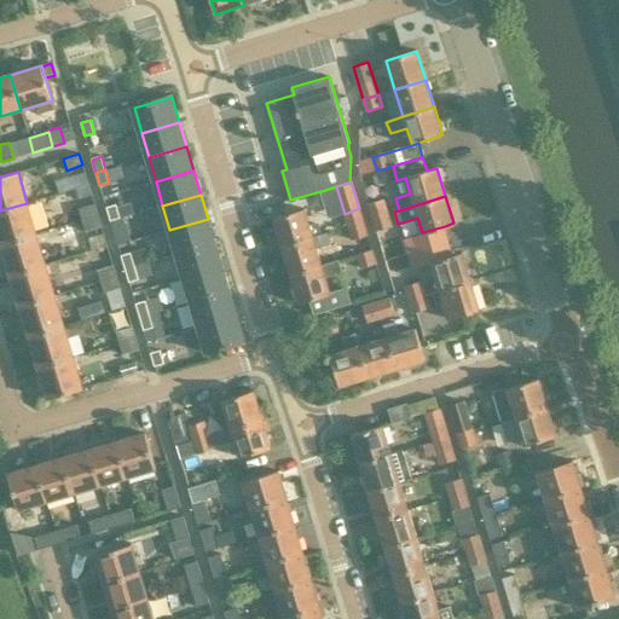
[(372,218),(387,214),(383,200),(369,204),(372,218)]
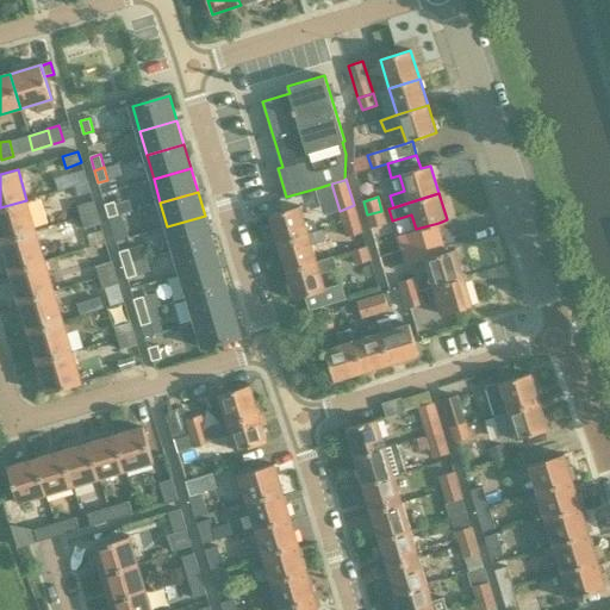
[(26,200),(0,207),(0,235),(1,241),(36,231),(26,200)]
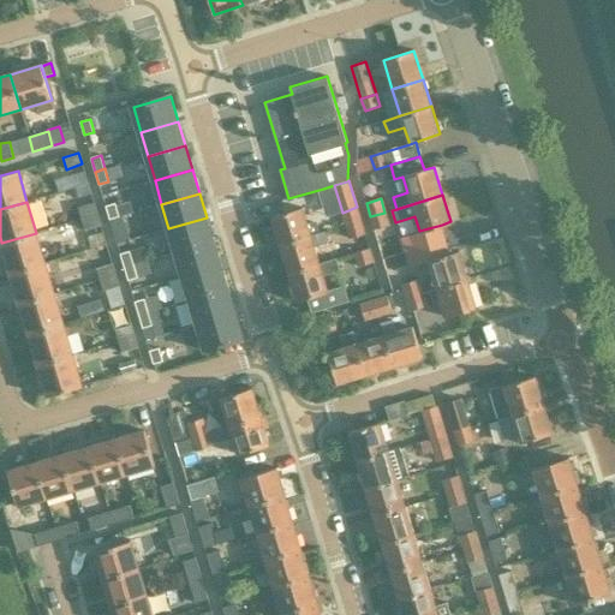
[(82,219),(97,214),(94,202),(78,207),(82,219)]
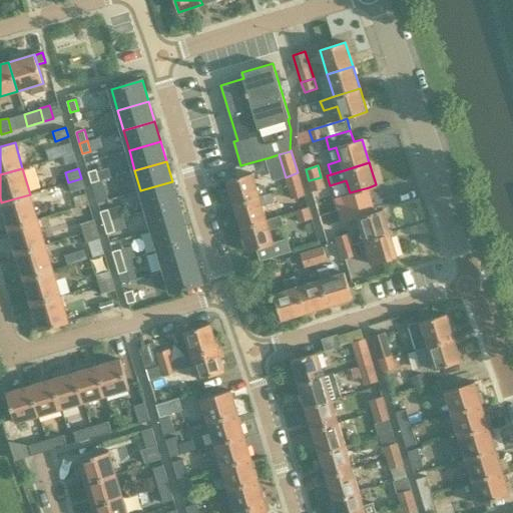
[(96,169),(88,171),(91,182),(99,180),(96,169)]
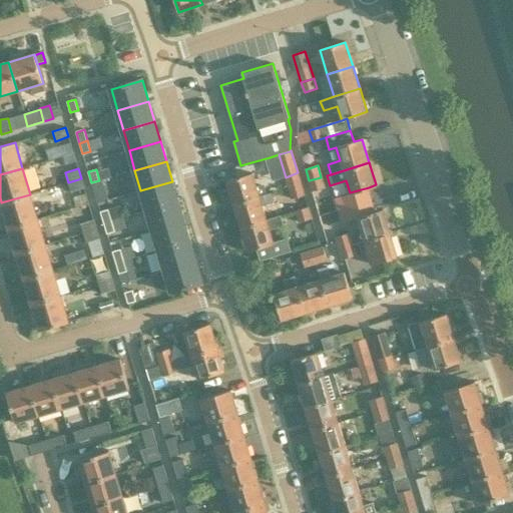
[(252,172),(226,180),(233,204),(260,196),(267,194),(264,184),(257,186),(252,172)]
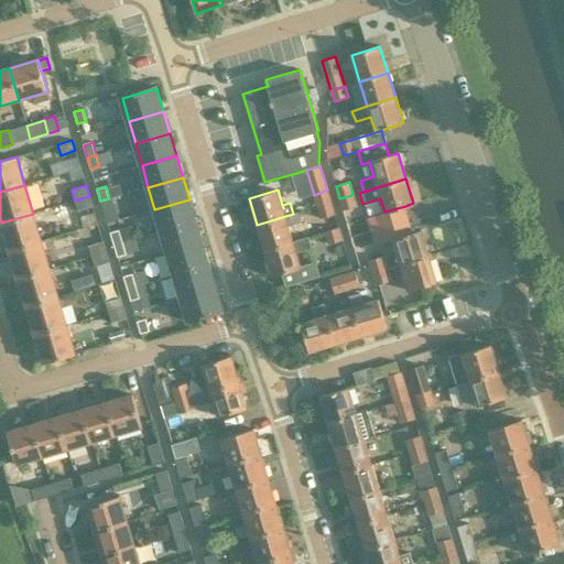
[(327,190),(314,195),(317,206),(332,202),(327,190)]
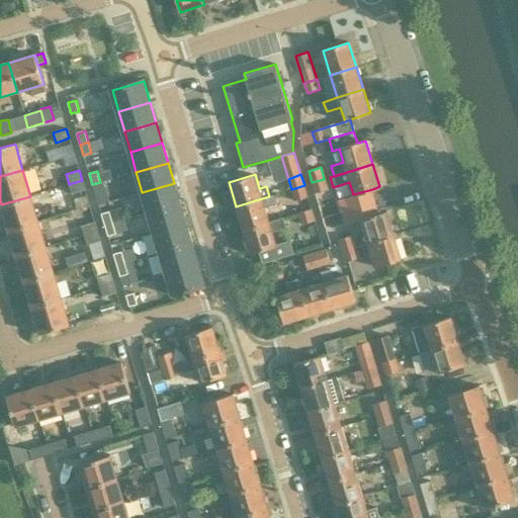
[(327,190),(324,179),(312,182),(315,193),(327,190)]
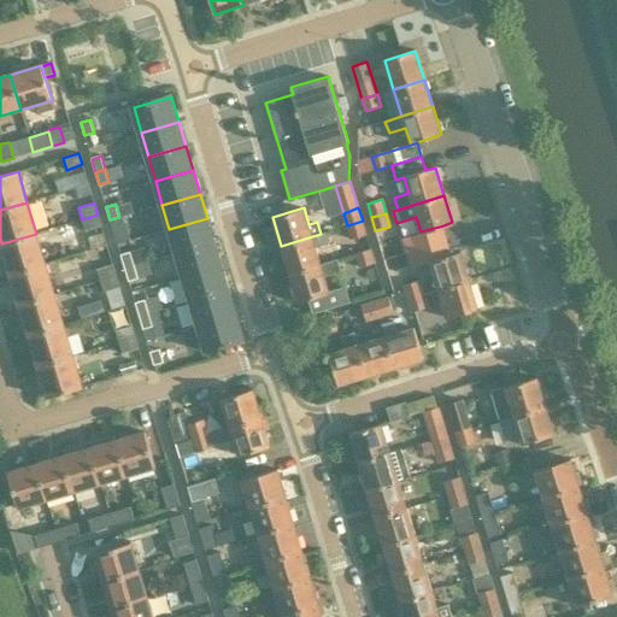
[(98,215),(82,219),(86,231),(101,227),(98,215)]
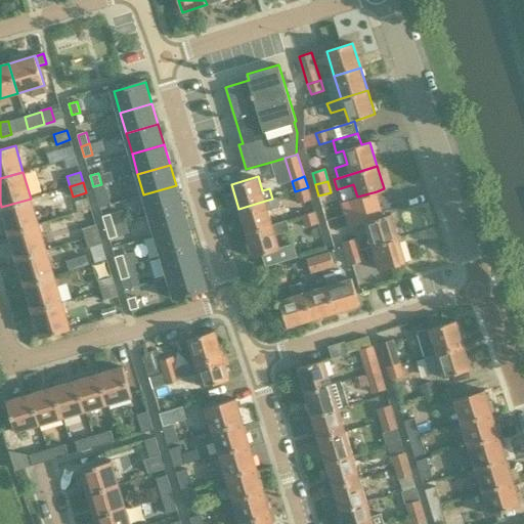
[(107,183),(95,186),(99,202),(112,199),(107,183)]
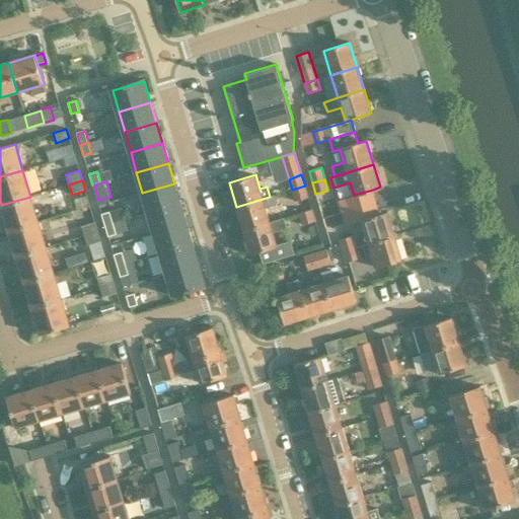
[(142,193),(148,213),(180,204),(174,183),(142,193)]
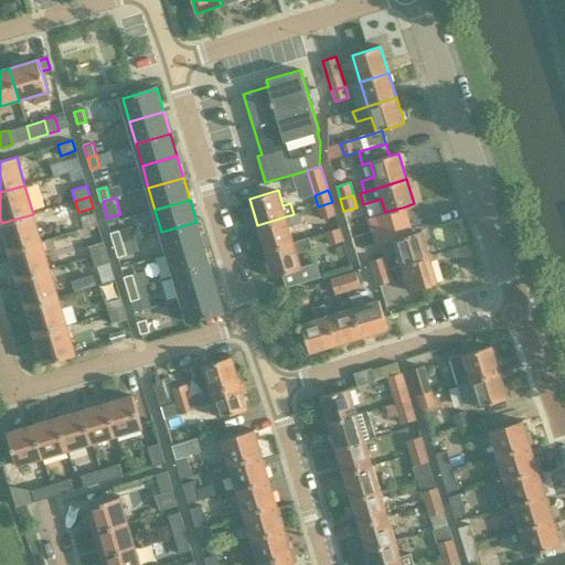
[(336,214),(332,202),(318,206),(322,219),(336,214)]
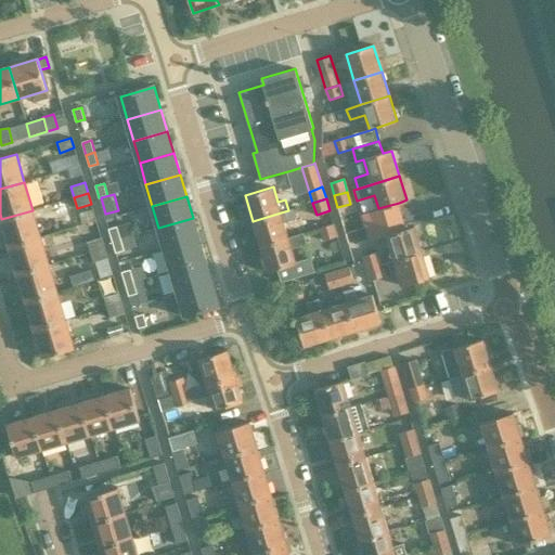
[(378,208),(369,211),(373,224),(402,215),(399,203),(378,208)]
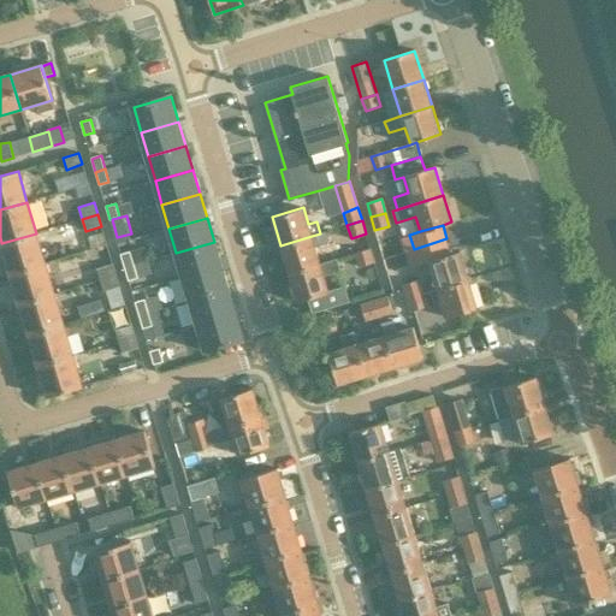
[(312,236),(280,246),(290,273),(320,264),(315,247),(327,243),(324,232),(320,234),(312,236)]
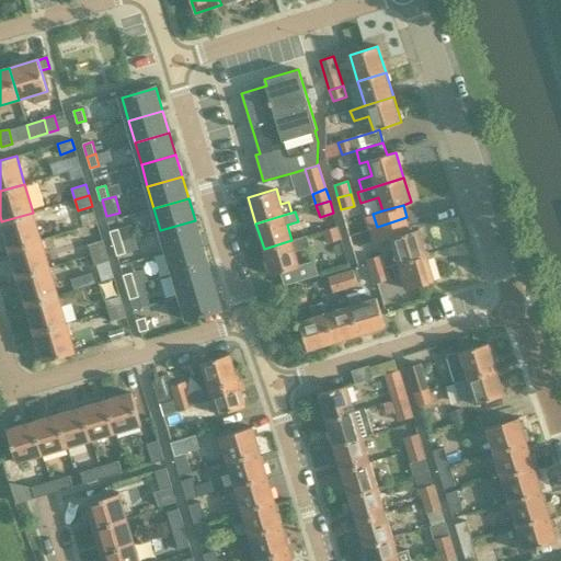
[(33,213),(1,221),(10,250),(42,240),(33,213)]
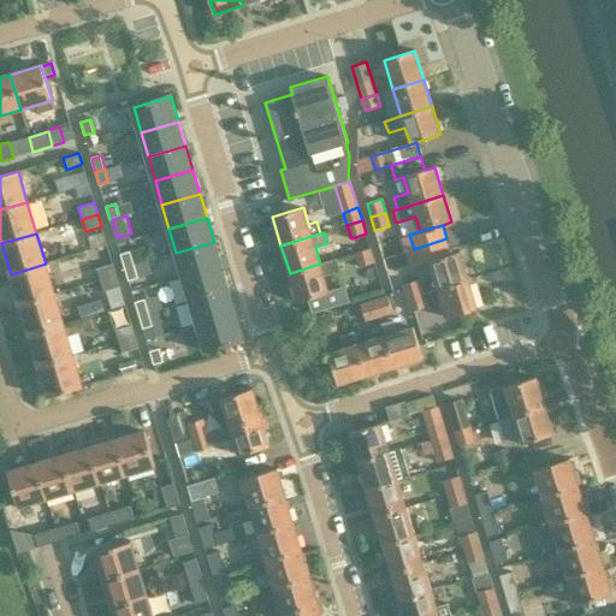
[(446,238),(414,249),(419,264),(428,260),(451,253),(446,238)]
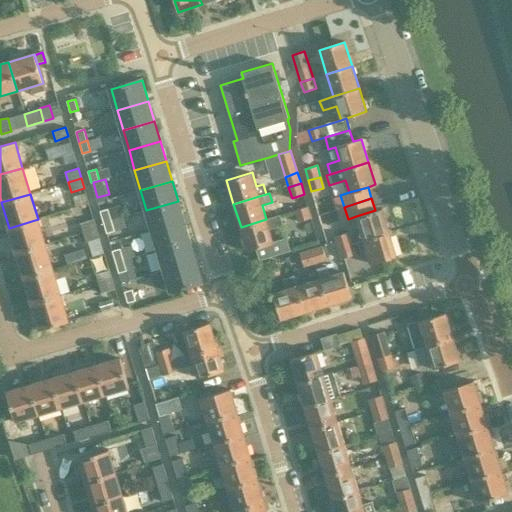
[(146,210),(152,230),(184,221),(178,201),(146,210)]
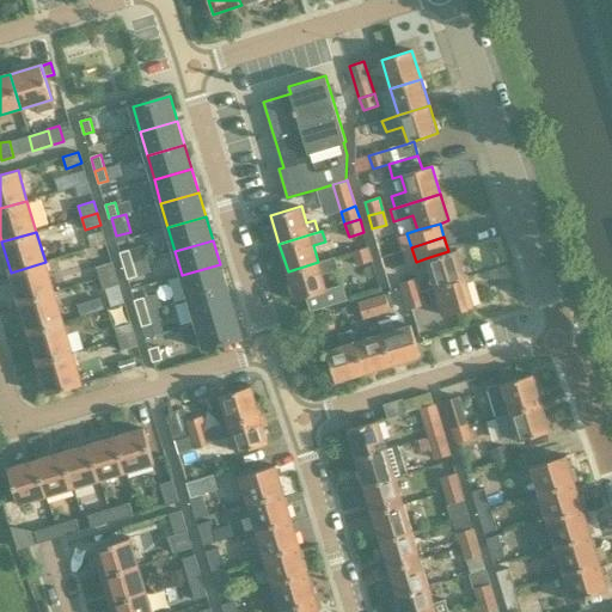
[(356,265),(362,263),(371,261),(367,248),(353,252),(356,265)]
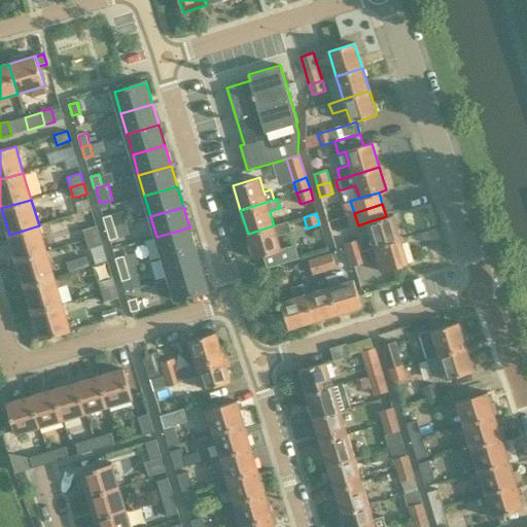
[(111,215),(103,217),(106,230),(114,227),(111,215)]
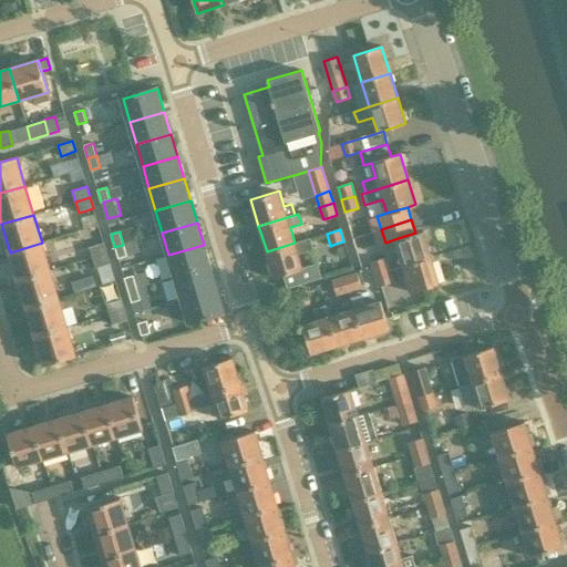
[(397,269),(431,258),(423,232),(395,240),(400,255),(393,257),(397,269)]
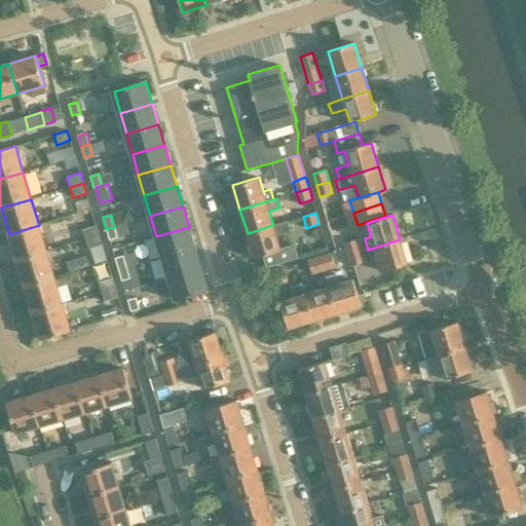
[(273,225),(248,233),(255,257),(261,255),(265,269),(296,260),(292,246),(280,249),(276,235),(290,231),(287,221),(273,225)]
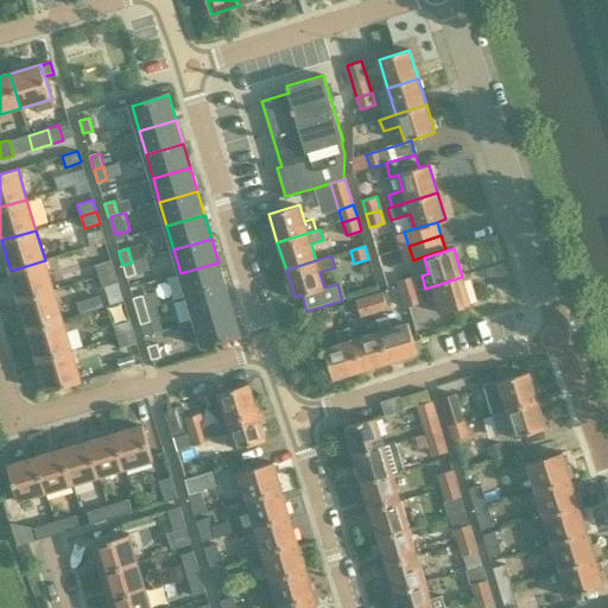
[(45,260),(11,271),(20,301),(54,291),(45,260)]
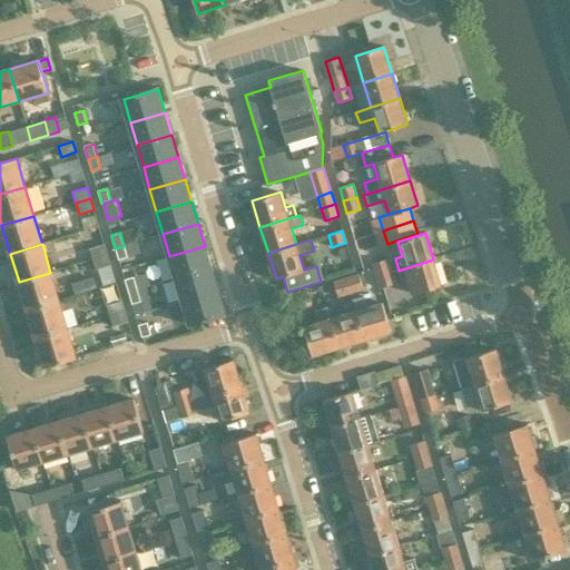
[(92,259),(107,255),(104,244),(89,248),(92,259)]
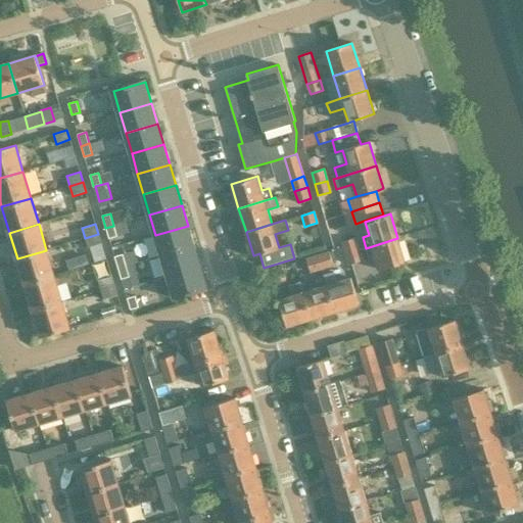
[(113,226),(105,228),(108,238),(116,236),(113,226)]
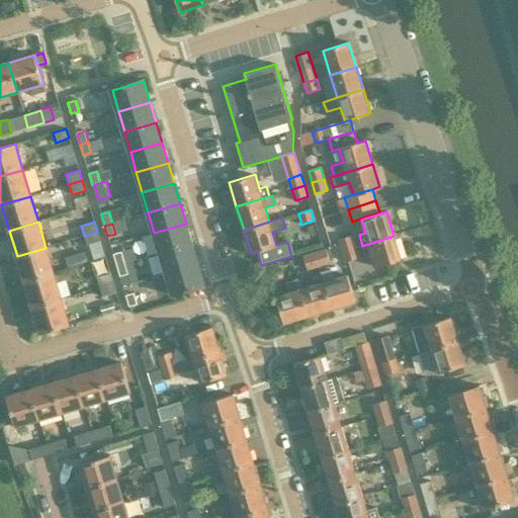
[(154,233),(160,253),(192,244),(186,224),(154,233)]
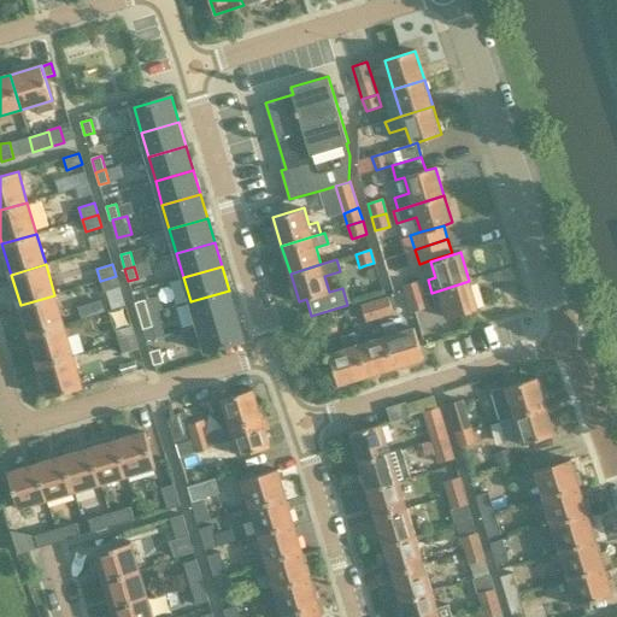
[(116,276),(100,281),(104,293),(119,288),(116,276)]
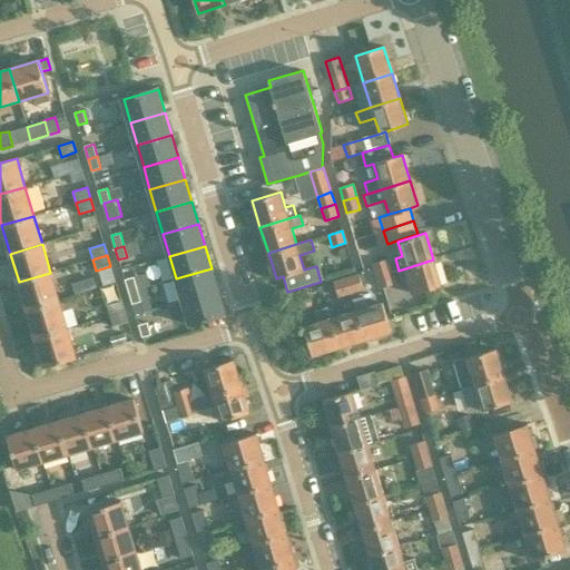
[(442,286),(433,259),(399,271),(402,279),(409,277),(413,295),(442,286)]
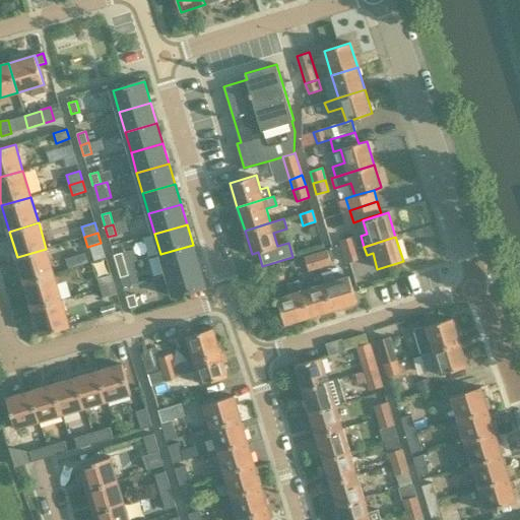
[(344,253),(356,249),(352,238),(340,242),(344,253)]
